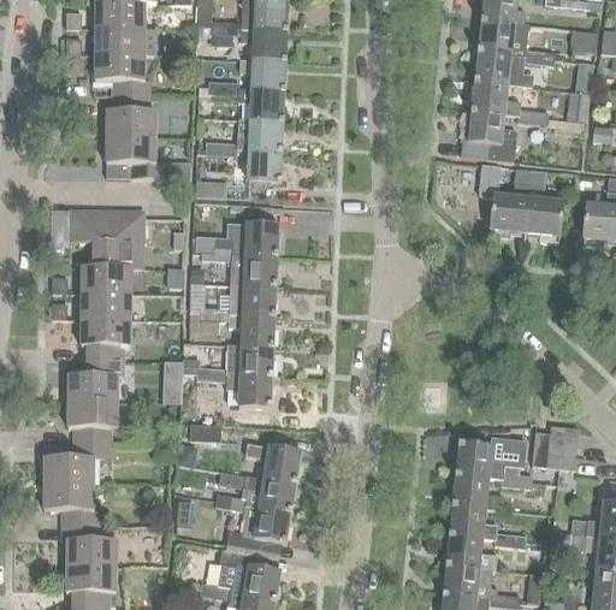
[(211,27),(211,21),(212,0),(196,0),(196,27),(211,27)]
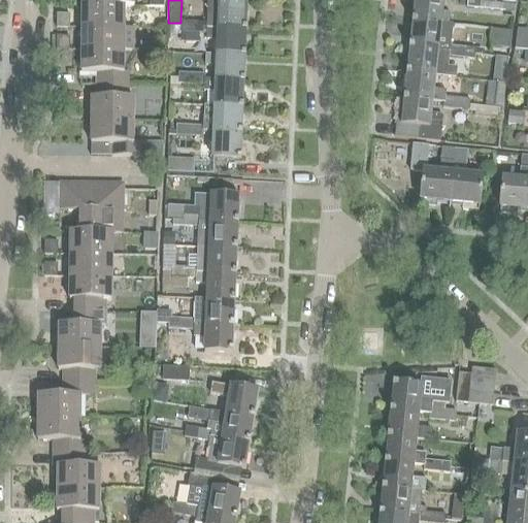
[(207,0),(206,19),(206,25),(217,25),(217,24),(245,26),(246,0),(207,0)]
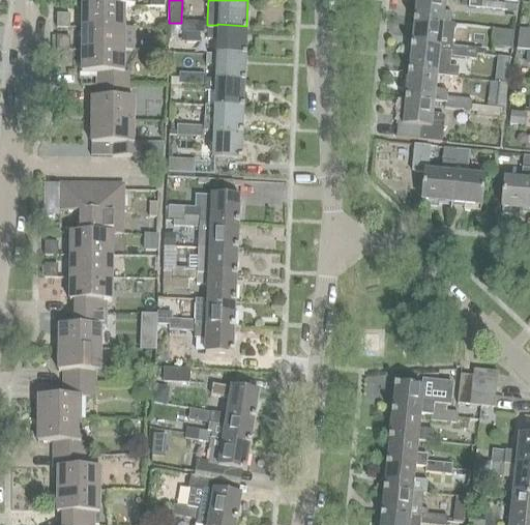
[(414,0),(412,17),(449,20),(451,9),(442,8),(443,0),(414,0)]
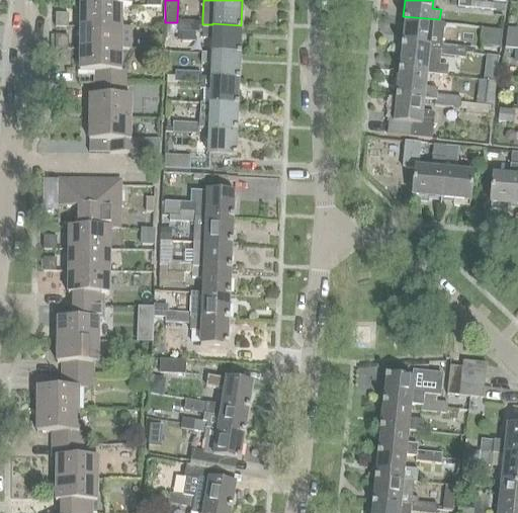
[(496,0),(457,0),(457,4),(495,8),(496,0)]
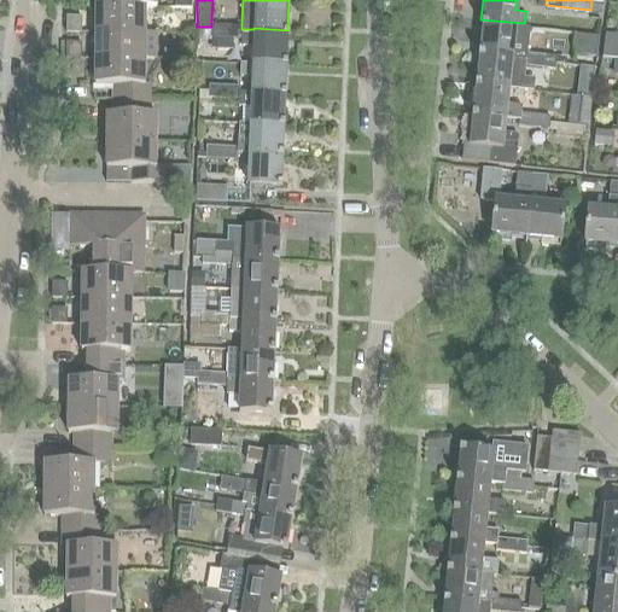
[(94,1),(94,28),(144,29),(144,3),(108,1),(94,1)]
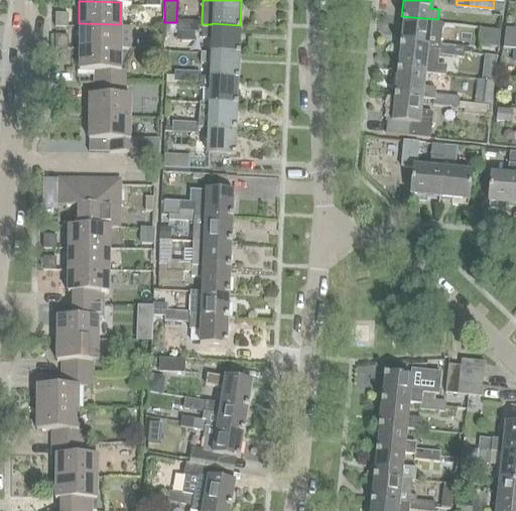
[(68,11),(55,11),(55,24),(68,24),(68,11)]
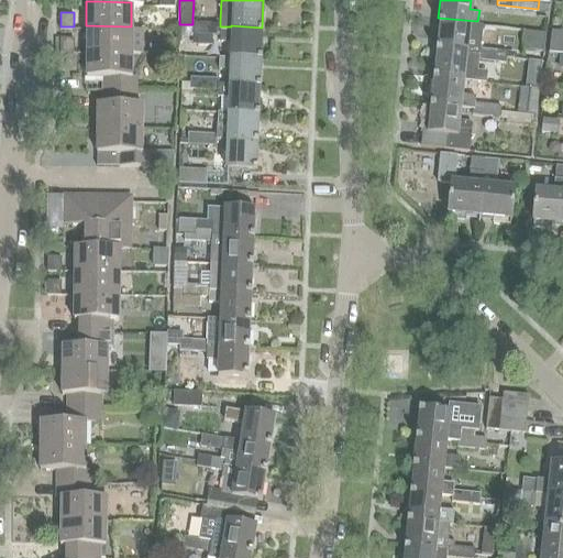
[(477,21),(438,18),(435,46),(464,48),(476,50),(476,56),(489,57),(490,46),(478,45),(481,22),(477,21)]
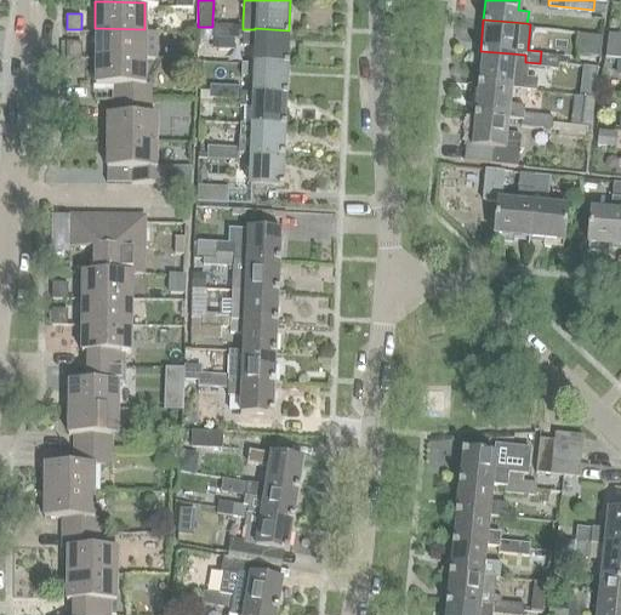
[(217,34),(226,34),(227,21),(212,21),(212,27),(212,33),(217,34)]
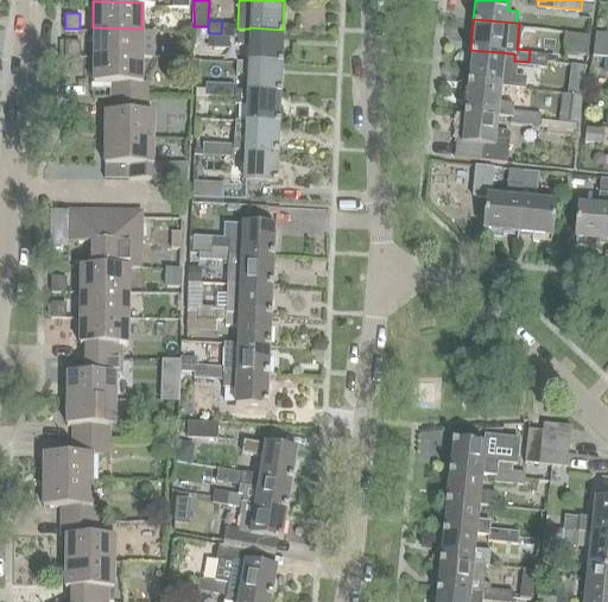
[(249,29),(238,29),(238,21),(222,20),(221,33),(229,33),(238,33),(236,44),(248,44),(248,57),(282,58),(283,30),(249,27),(249,29)]
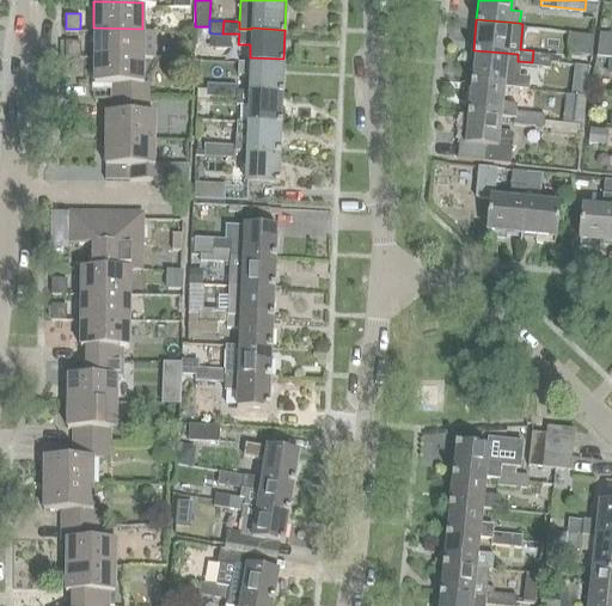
[(155,29),(142,29),(93,28),(93,53),(141,53),(141,55),(155,55),(155,29)]
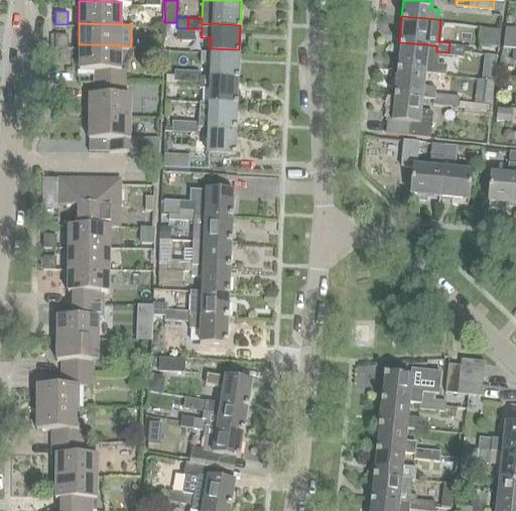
[(180,28),(180,38),(195,38),(195,28),(187,28),(180,28)]
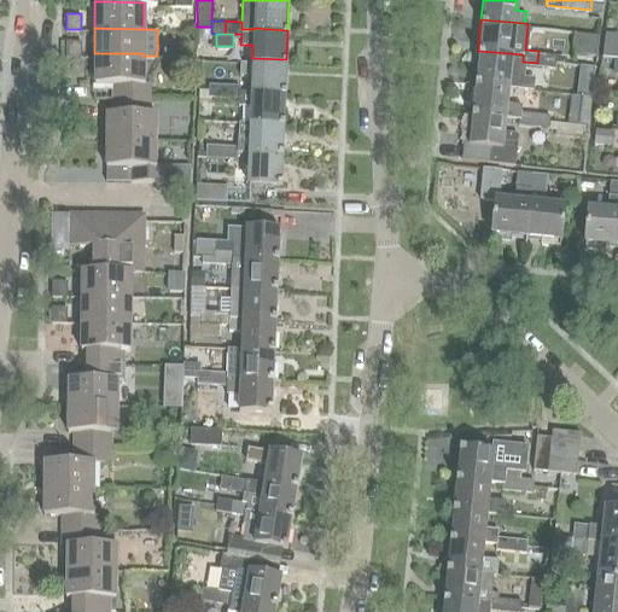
[(81,39),(65,39),(65,54),(80,56),(81,39)]
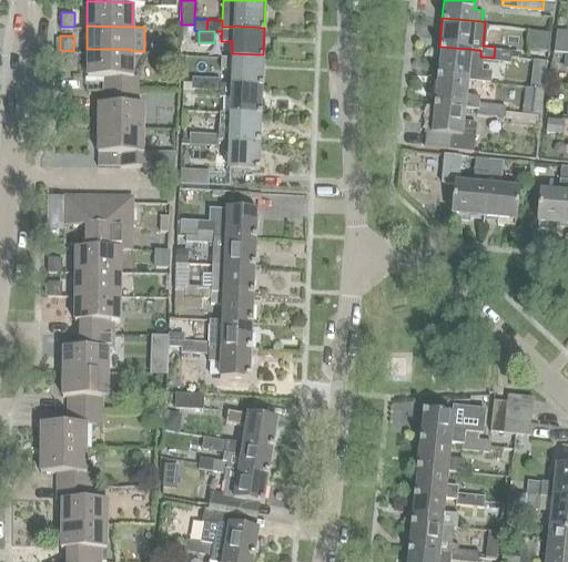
[(468,49),(439,47),(436,74),(466,77),(489,79),(490,69),(483,68),(484,57),(480,57),(480,50),(468,49)]
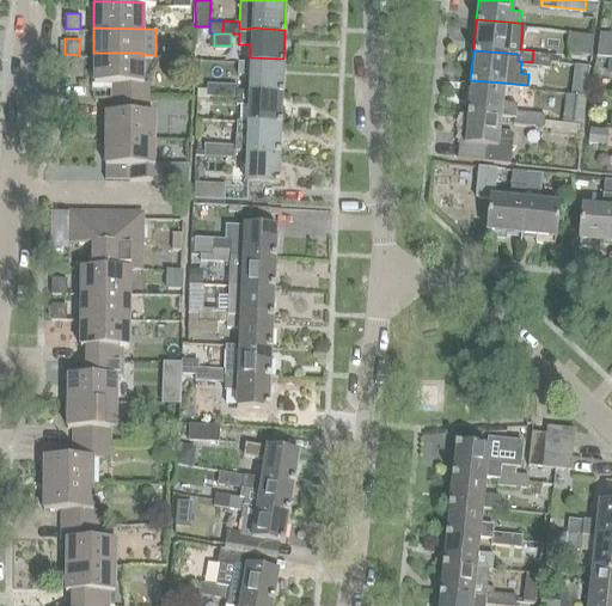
[(533,50),(532,62),(548,63),(550,51),(533,50)]
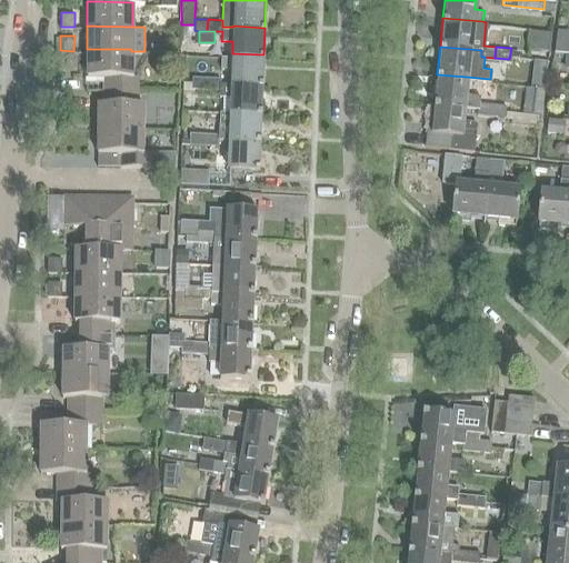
[(103,74),(102,89),(137,88),(137,72),(131,72),(131,51),(131,49),(87,49),(87,74),(103,74)]
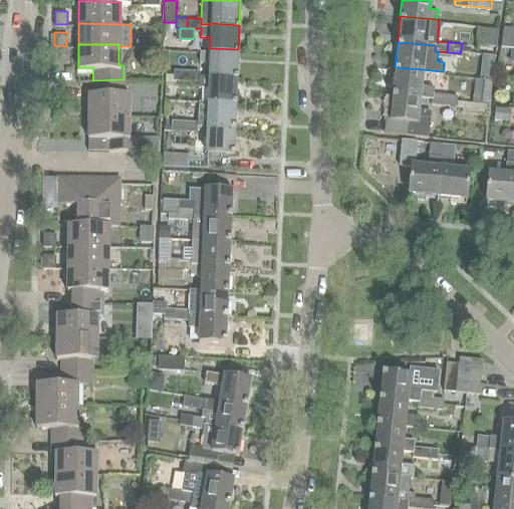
[(210,60),(209,74),(237,75),(238,49),(210,48),(200,48),(200,60),(210,60)]
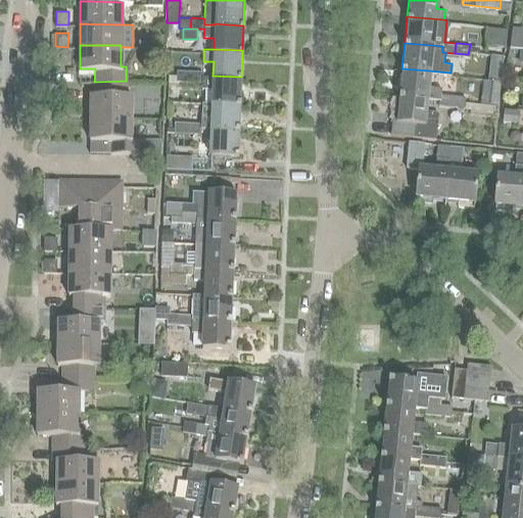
[(426,96),(437,97),(437,102),(449,103),(450,93),(439,92),(440,86),(427,85),(429,71),(401,68),(398,93),(426,96)]
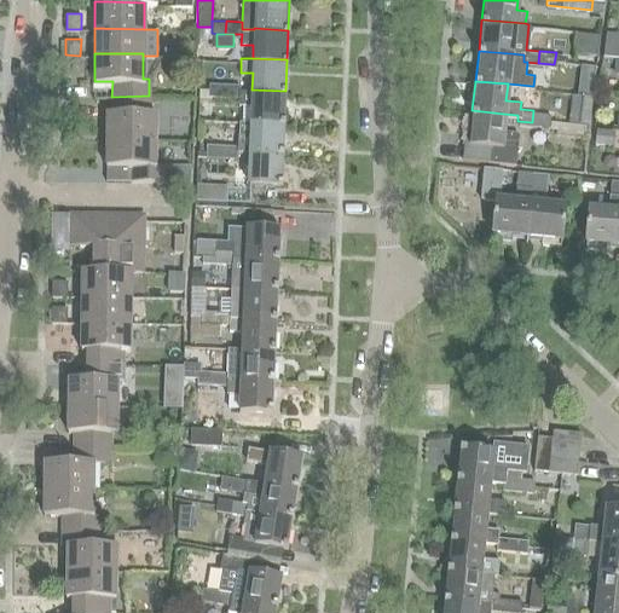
[(208,93),(224,93),(224,82),(208,82),(208,93)]
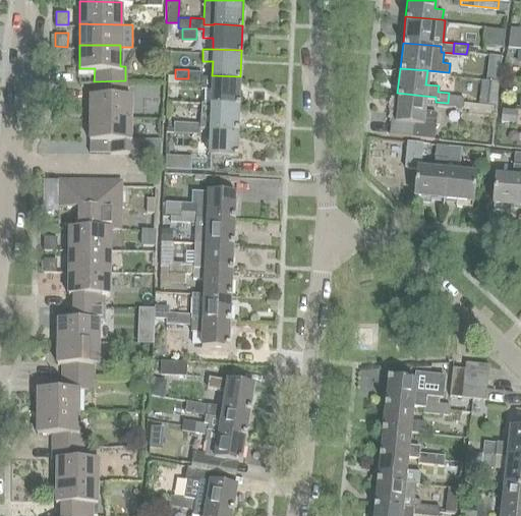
[(240,76),(212,75),(200,74),(201,69),(188,69),(188,78),(200,79),(199,88),(211,88),(211,100),(239,102),(240,76)]
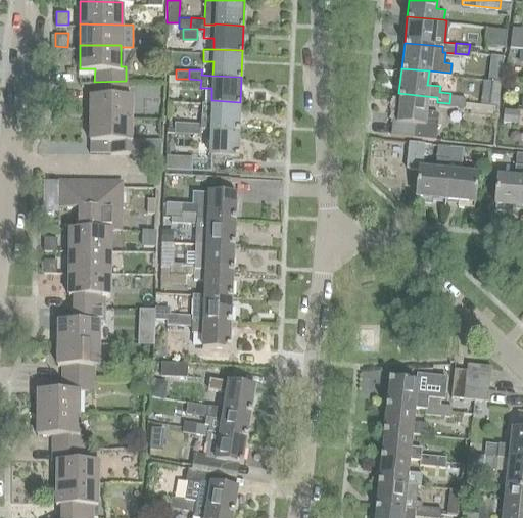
[(500,80),(498,80),(482,78),(481,90),(497,91),(498,91),(500,80)]
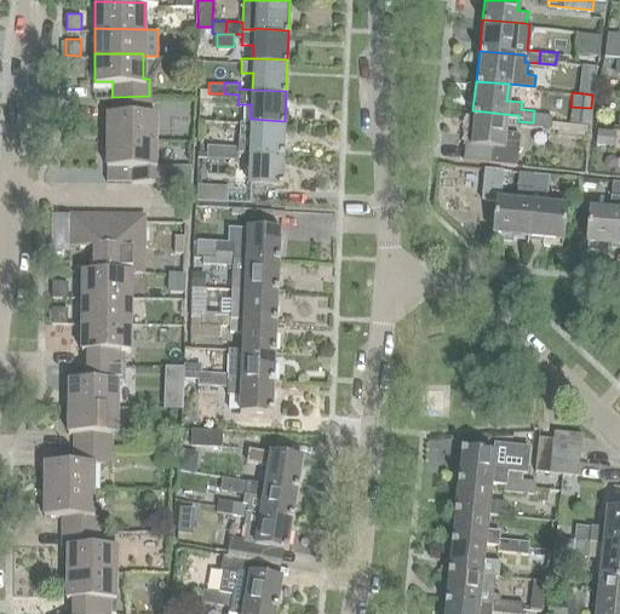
[(105,110),(105,137),(154,137),(154,110),(149,110),(149,96),(112,97),(112,110),(105,110)]
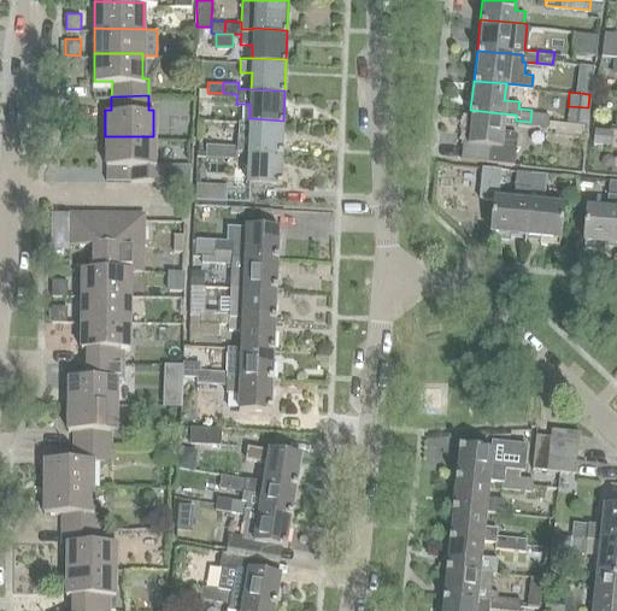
[(503,113),(470,110),(468,139),(464,139),(463,154),(462,154),(462,156),(486,158),(513,160),(517,131),(501,129),(503,113)]
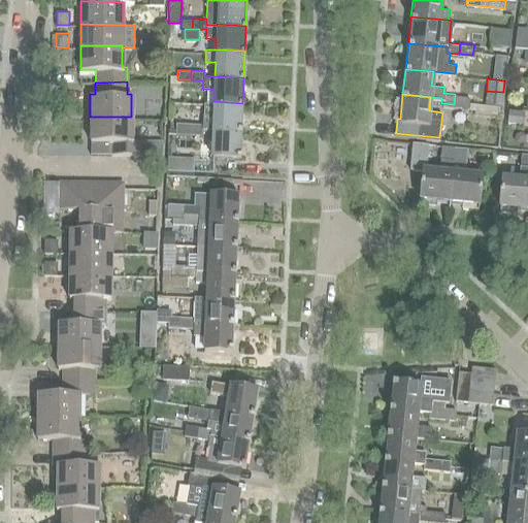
[(468,95),(455,94),(454,104),(467,106),(468,95)]
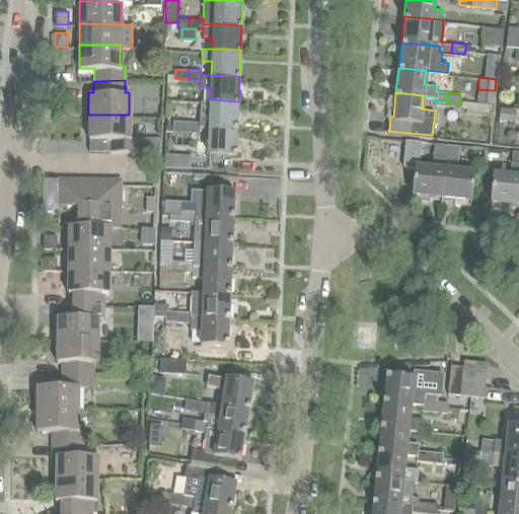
[(210,112),(210,125),(210,126),(237,127),(238,101),(210,99),(201,99),(201,112),(210,112)]
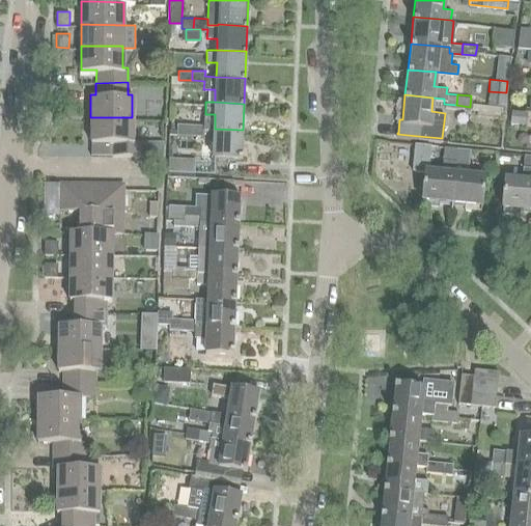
[(503,105),(478,102),(476,112),(501,115),(503,105)]
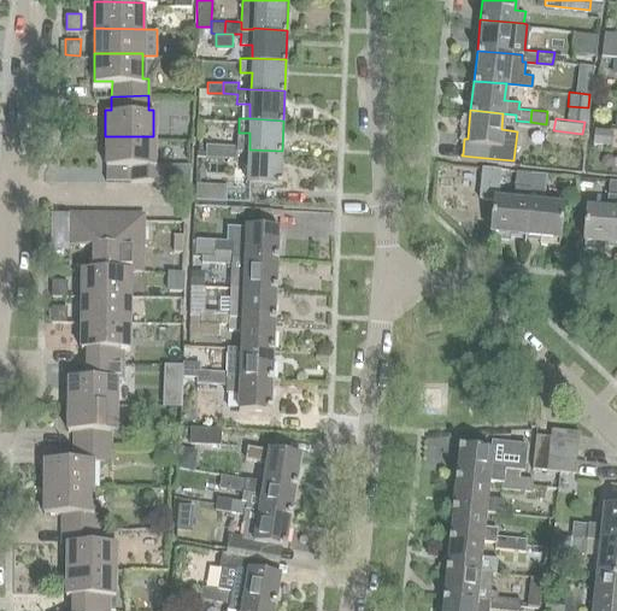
[(611,144),(613,128),(594,125),(593,141),(611,144)]
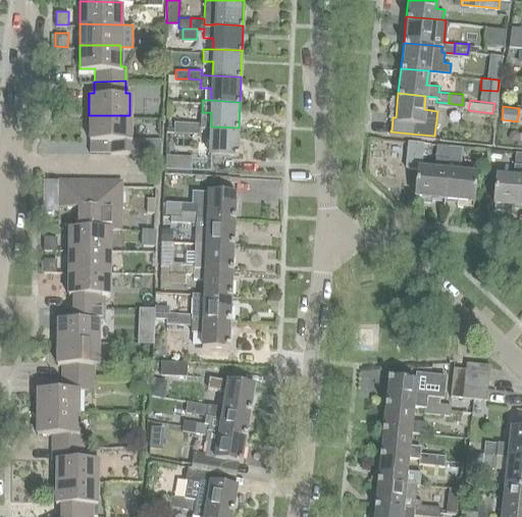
[(129,137),(129,115),(89,115),(88,138),(109,139),(109,151),(139,151),(139,137),(129,137)]
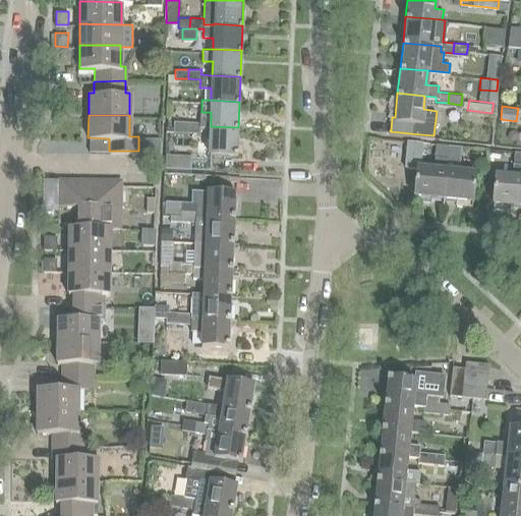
[(174,129),(185,130),(186,120),(174,120),(174,129)]
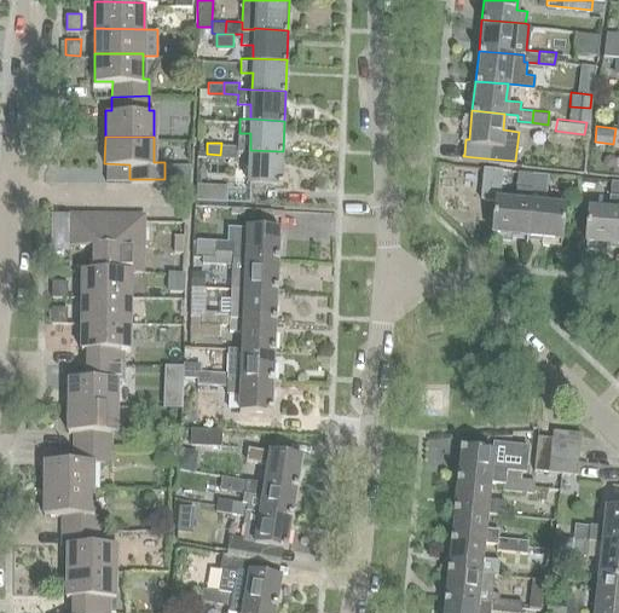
[(221,143),(220,155),(236,155),(236,144),(221,143)]
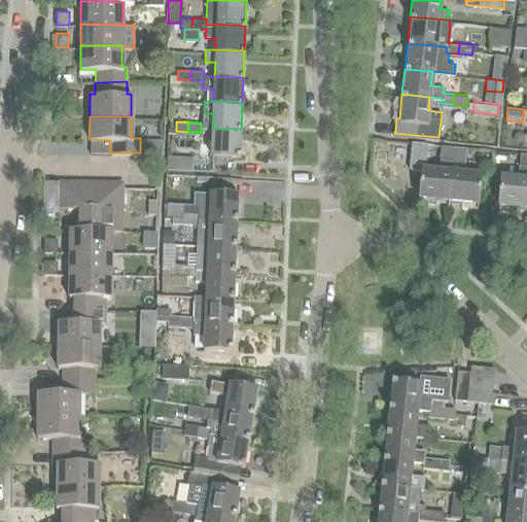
[(241,129),(213,128),(213,127),(208,127),(207,138),(212,138),(212,154),(240,155),(241,129)]
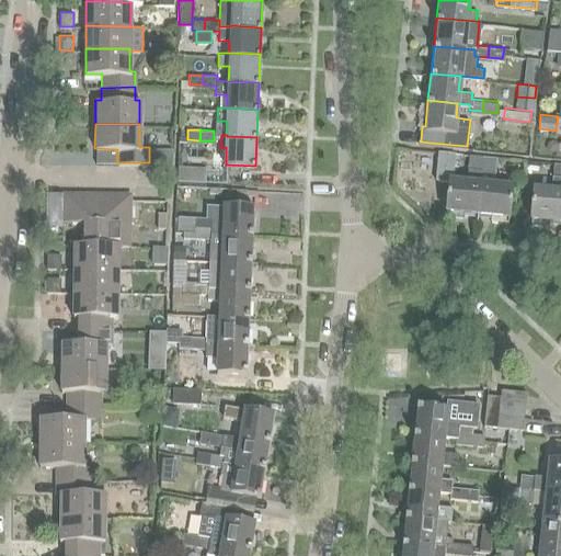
[(477,214),(482,154),(469,152),(466,178),(451,177),(455,150),(438,149),(435,177),(448,178),(445,215),(464,216),(464,213),(477,214)]
